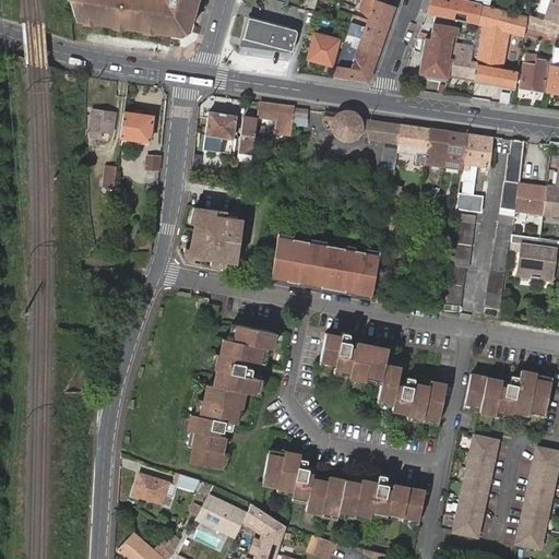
[(191,28),(199,0),(71,0),(80,1),(79,4),(72,4),(75,18),(98,25),(116,27),(125,28),(146,32),(155,33),(180,35),(191,28)]
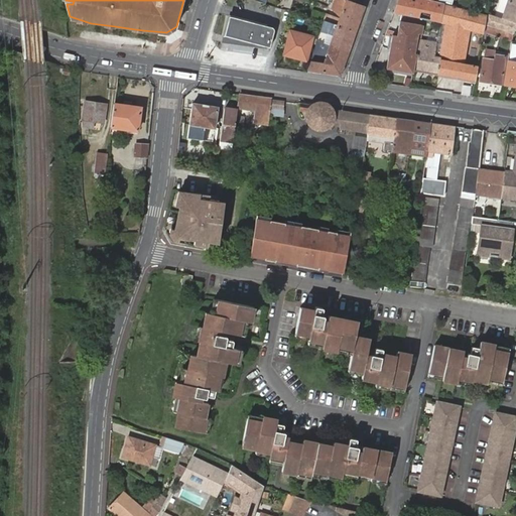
[(338,25),(355,33),(364,6),(348,0),(346,0),(340,20),(326,14),(312,10),(311,17),(324,20),(338,25)]
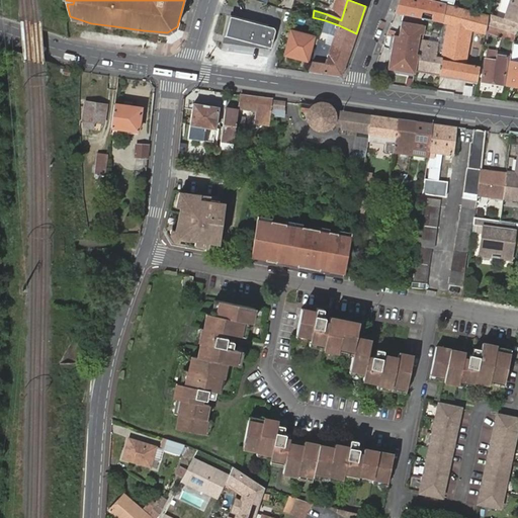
[(487,24),(488,15),(446,4),(446,3),(432,0),(399,0),(395,13),(411,16),(426,19),(433,20),(442,22),(438,44),(436,57),(442,58),(441,60),(439,75),(476,81),(479,67),(485,34),(485,31),(487,24)]
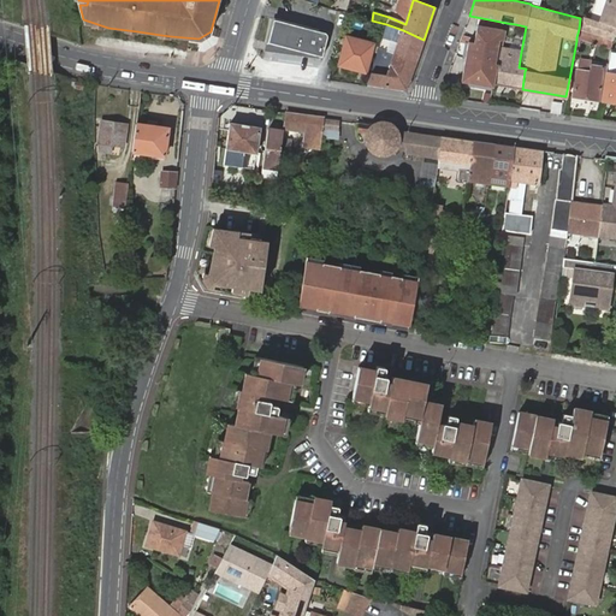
[(615,0),(604,0),(598,23),(615,28),(615,0)]
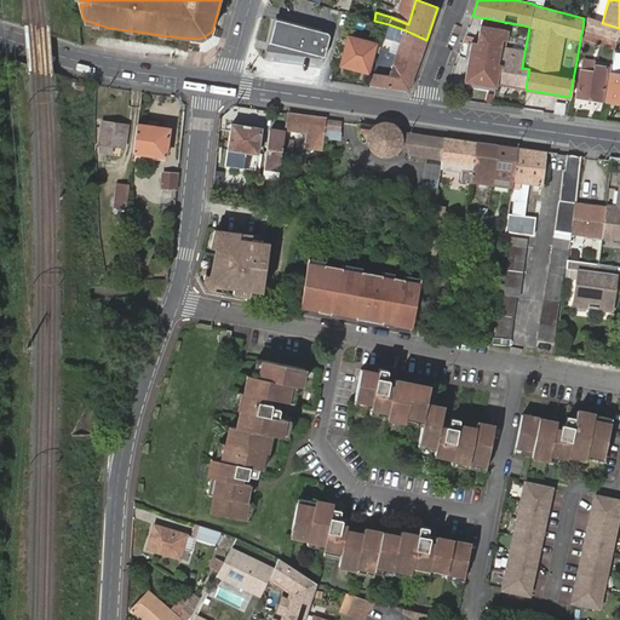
[(615,40),(619,29),(584,17),(584,18),(583,29),(600,35),(615,40)]
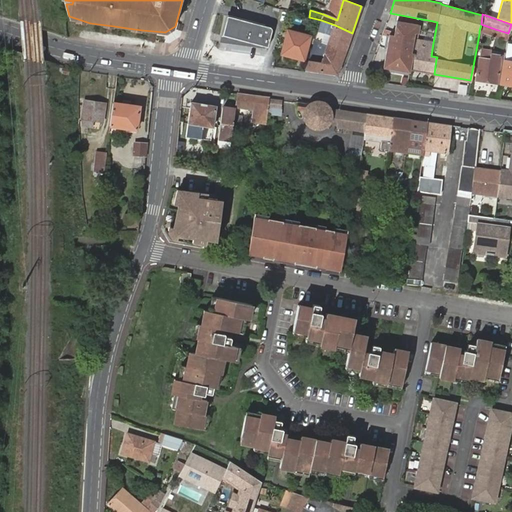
[(271,28),(228,16),(222,35),(229,36),(228,41),(259,46),(259,45),(268,47),(273,30),(272,28),(271,28)]
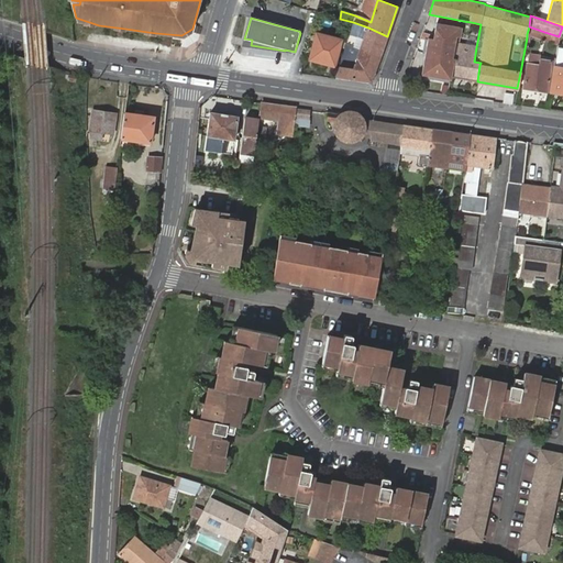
[(424,72),(452,77),(454,64),(455,64),(456,58),(453,57),(455,43),(456,37),(460,37),(463,21),(446,18),(444,26),(448,26),(445,35),(443,34),(442,41),(431,39),(424,72)]
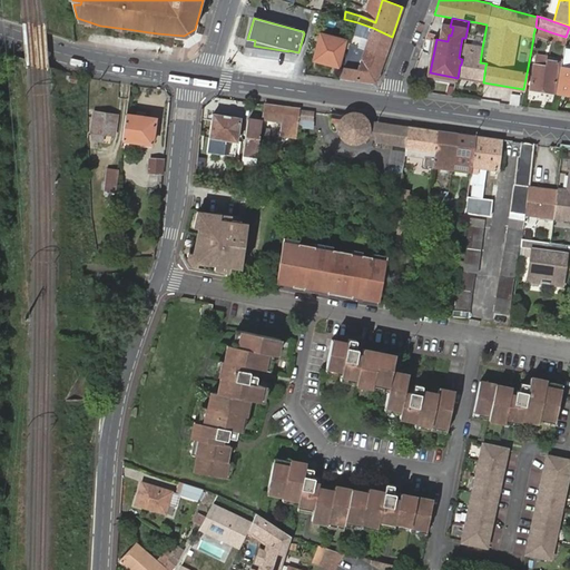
[(473,39),(477,22),(469,21),(465,38),(473,39)]
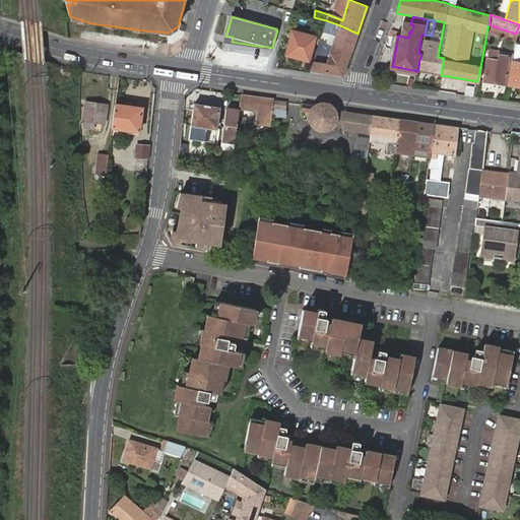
[(348,57),(358,34),(340,25),(326,20),(323,31),(313,61),(310,70),(342,75),(348,57)]
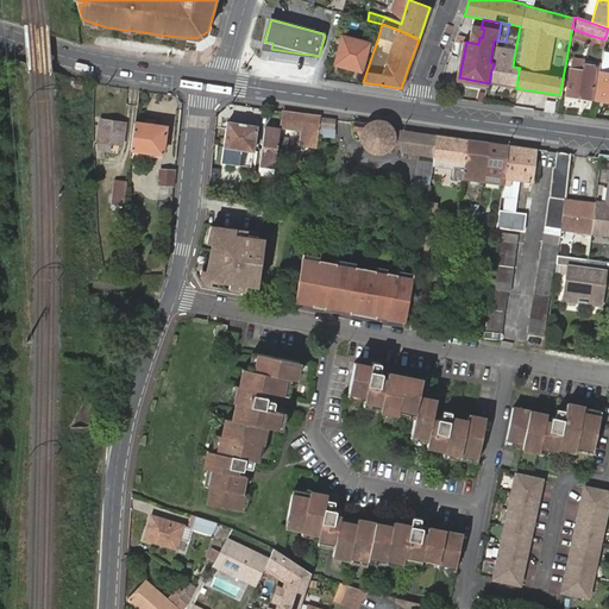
[(586,43),(589,35),(572,29),(570,37),(586,43)]
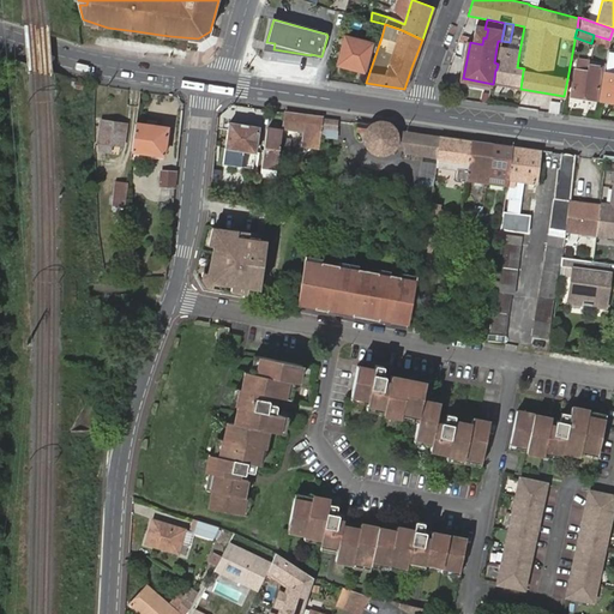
[(609,49),(611,40),(609,40),(594,35),(591,43),(609,49)]
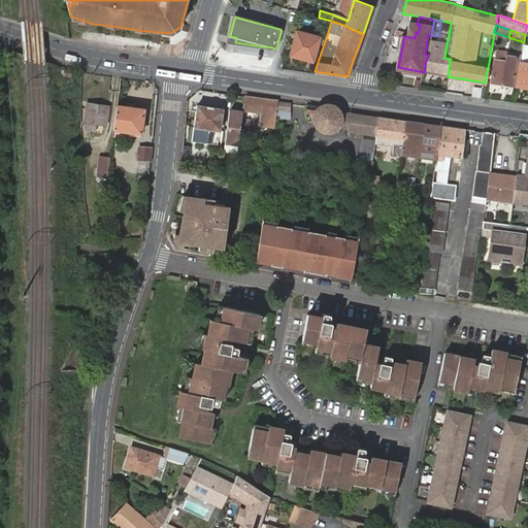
[(303,56),(303,59),(314,62),(321,37),(297,31),(291,53),(303,56)]
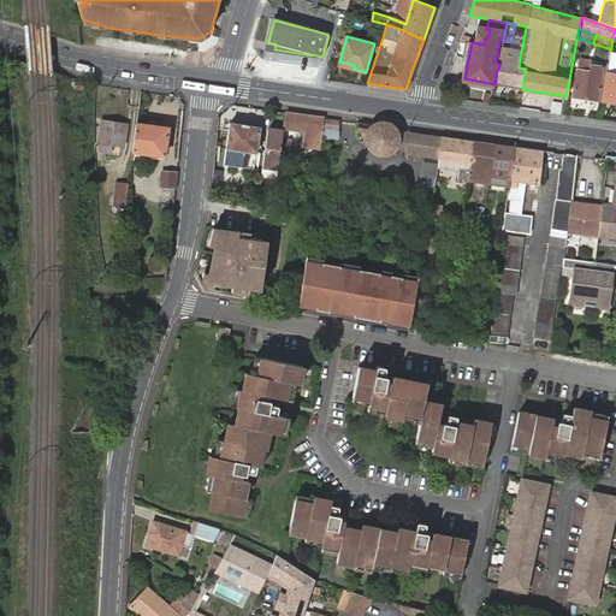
[(495,84),(522,89),(525,71),(526,69),(519,67),(521,52),(498,47),(496,63),(499,64),(498,70),(497,70),(495,84)]
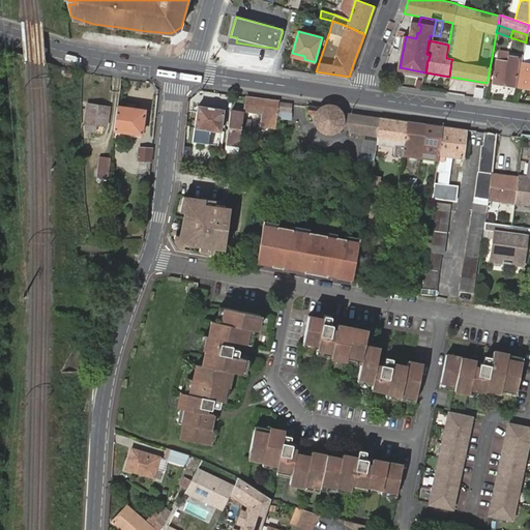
[(505,80),(516,81),(519,58),(497,55),(493,83),(504,85),(505,80)]
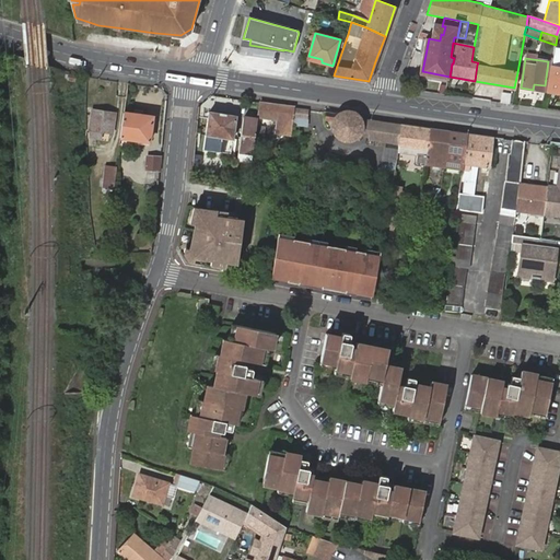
[(559,68),(552,67),(549,92),(559,93),(559,68)]
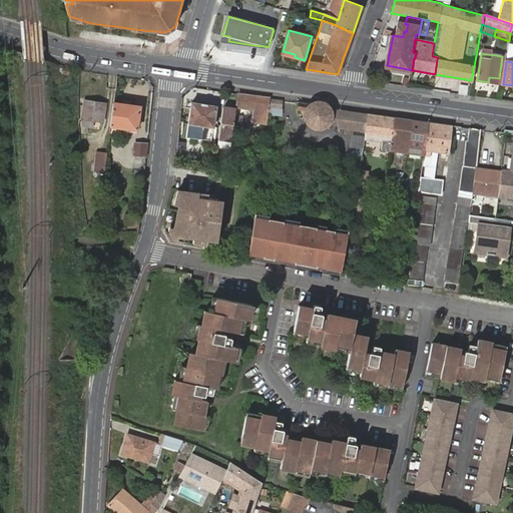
[(266,112),(268,112),(269,106),(270,98),(237,94),(235,107),(252,110),(266,112)]
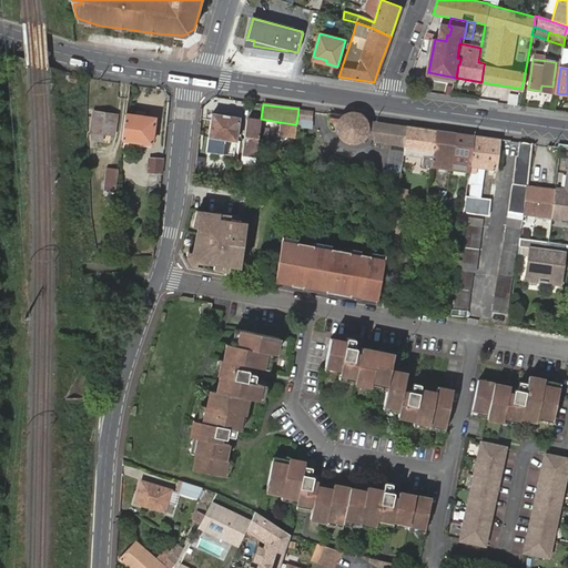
[(312,111),(298,109),(297,118),(311,120),(312,111)]
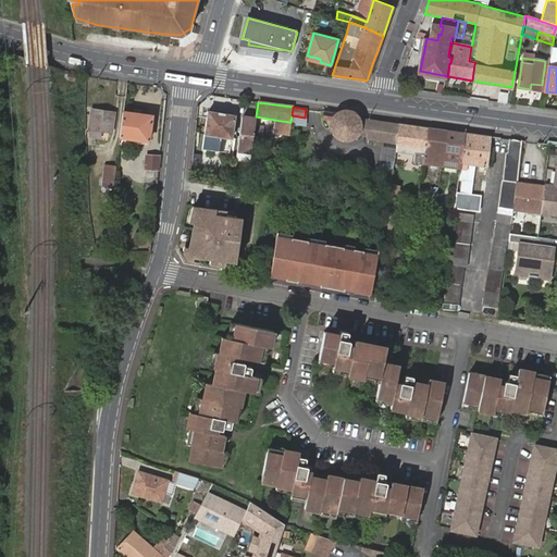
[(338,110),(334,113),(331,115),(329,119),(327,121),(327,125),(327,131),(330,135),(333,138),(336,140),(341,143),(346,143),(350,141),(354,139),(357,136),(360,132),(360,127),(360,124),(360,121),(359,118),(357,115),(354,112),(351,111),(348,110),(345,109),(342,109),(338,110)]
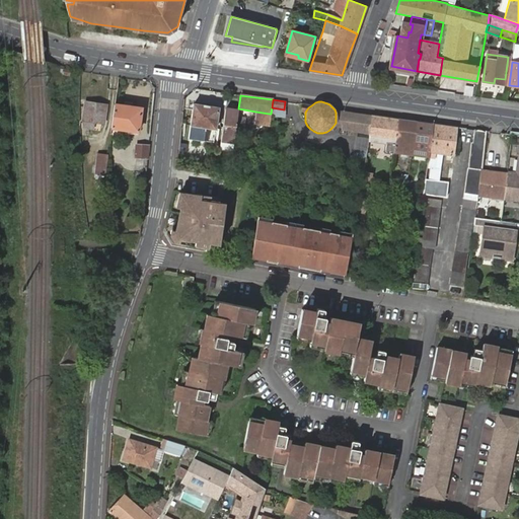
[(85,102),(82,120),(104,123),(106,105),(85,102)]
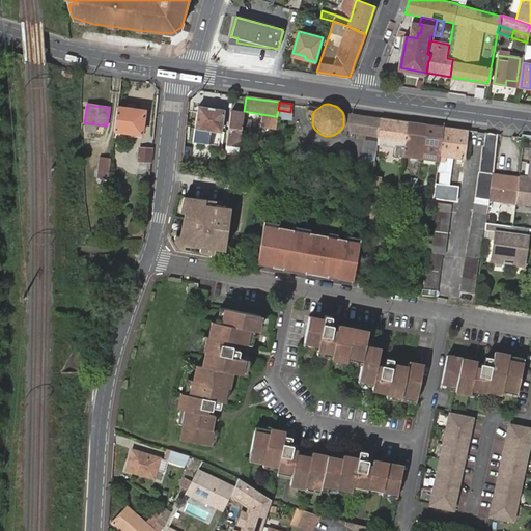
[(318,108),(308,106),(307,114),(312,115),(313,113),(315,110),(318,108)]
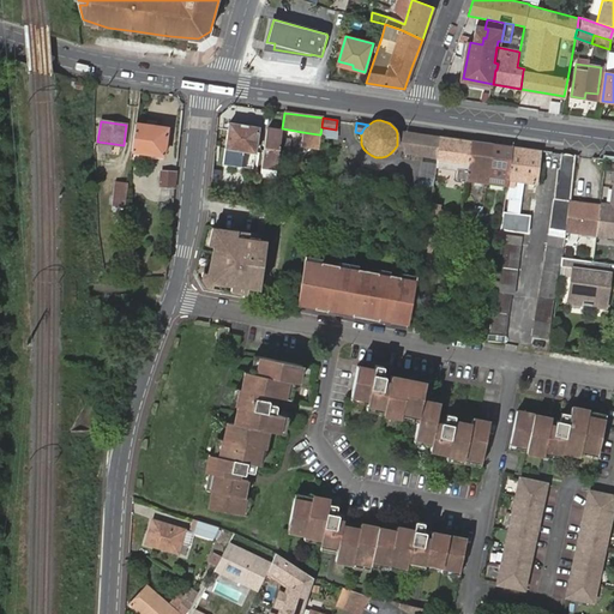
[(168,128),(136,124),(132,151),(163,155),(168,128)]
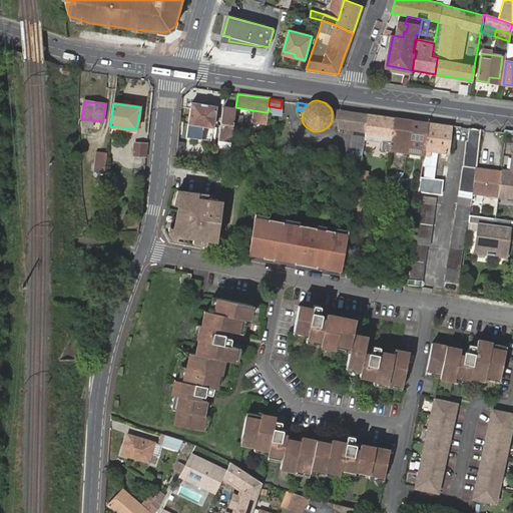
[(191,103),(188,124),(189,124),(186,137),(211,141),(212,128),(216,107),(191,103)]
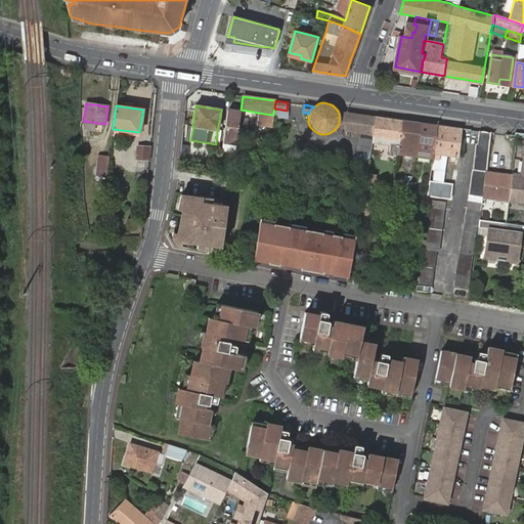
[(286,119),(287,111),(274,108),(273,115),(273,117),(286,119)]
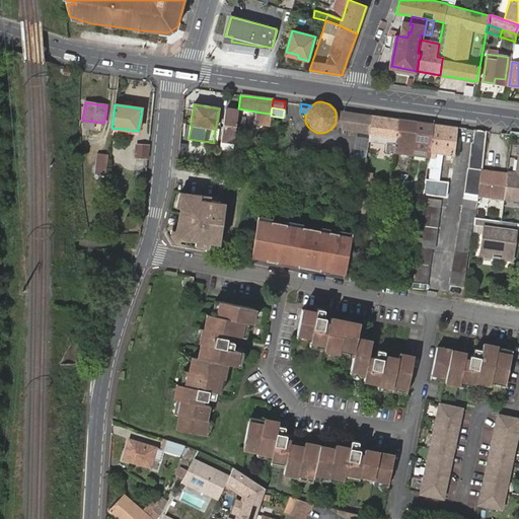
[(225,109),(220,149),(232,152),(238,112),(225,109)]
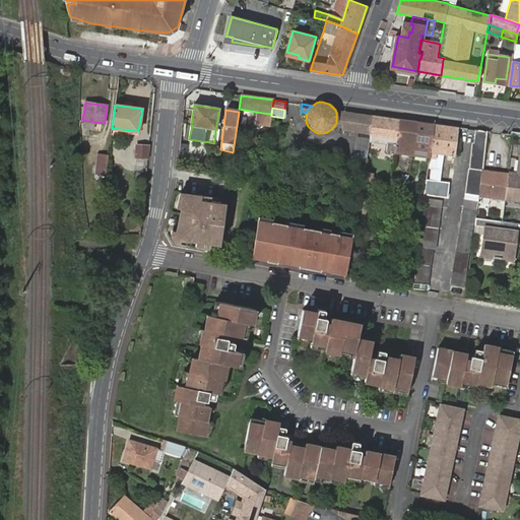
[(370,135),(373,115),(335,110),(336,113),(336,116),(336,119),(336,123),(341,124),(341,130),(370,135)]
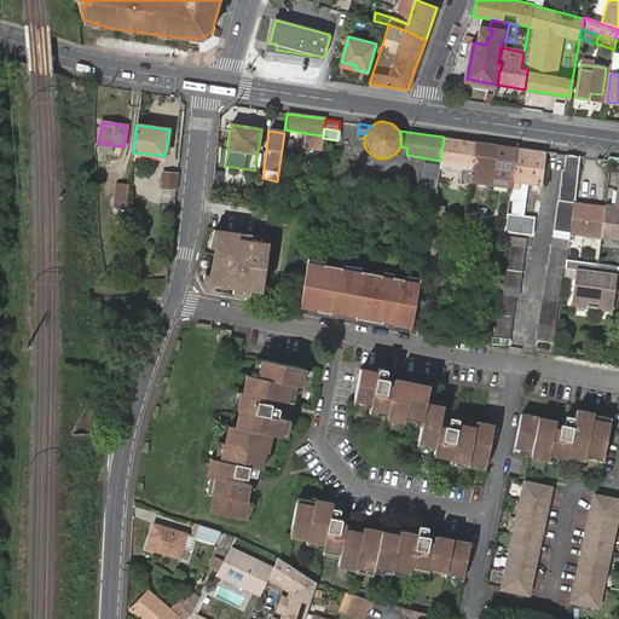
[(319,148),(320,136),(305,133),(305,138),(312,139),(311,146),(319,148)]
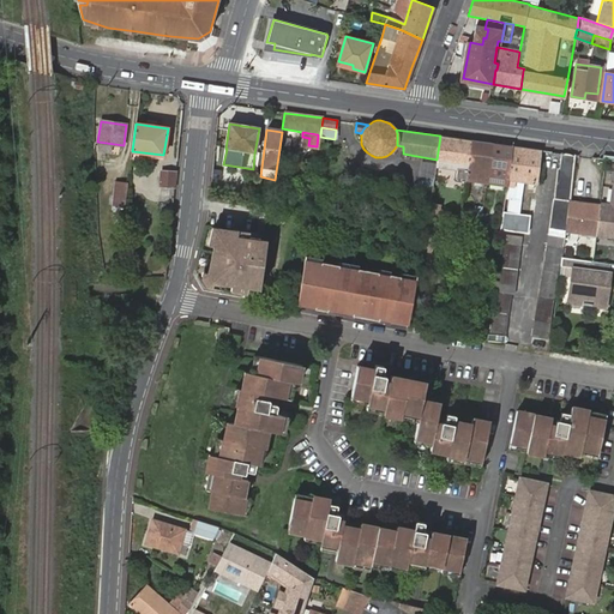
[(471,140),(440,136),(437,160),(437,166),(441,167),(443,160),(457,162),(457,169),(455,180),(465,182),(465,180),(467,174),(471,140)]
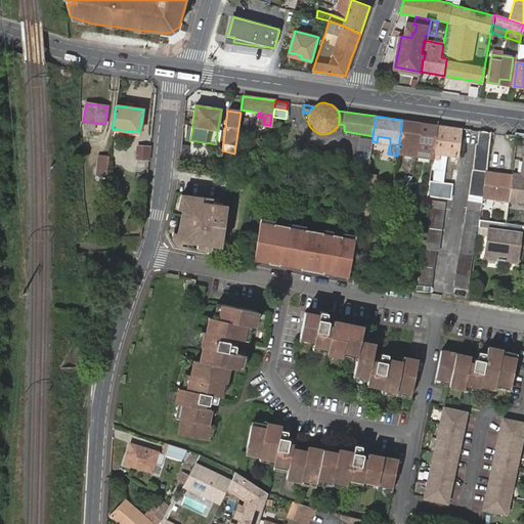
[(420,122),(402,120),(398,148),(410,150),(409,156),(415,157),(420,122)]
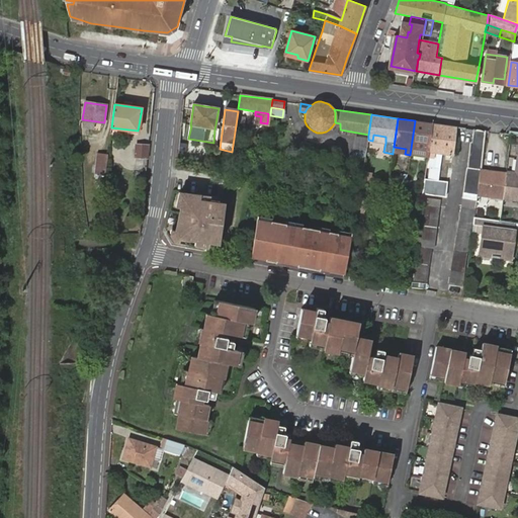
[(415,120),(410,155),(414,155),(415,150),(424,152),(423,157),(428,157),(432,123),(415,120)]
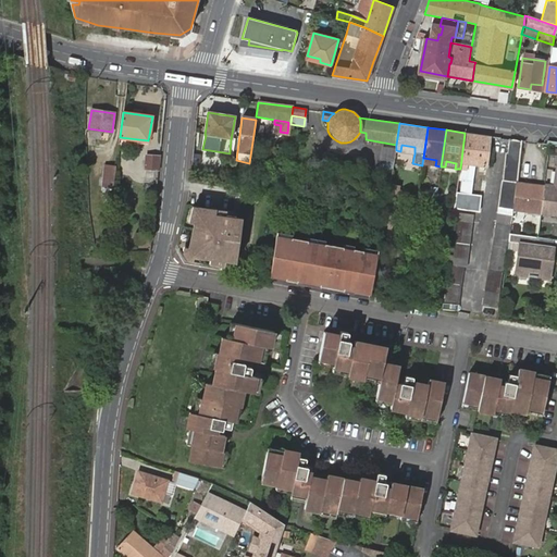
[(487,136),(465,133),(460,169),(466,170),(467,163),(465,163),(466,160),(480,162),(479,165),(484,166),(487,136)]
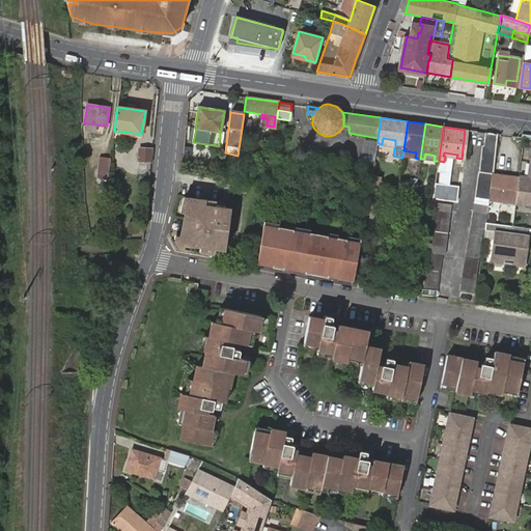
[(485,132),(472,208),(487,212),(487,207),(488,201),(488,200),(492,174),(496,134),(485,132)]
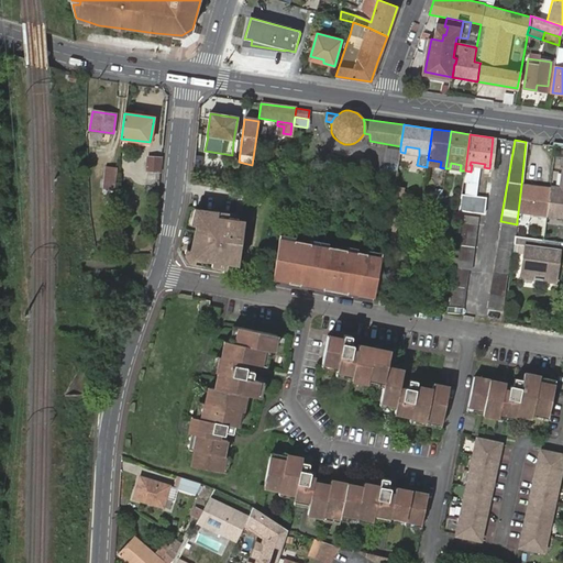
[(562,154),(559,189),(549,187),(545,216),(562,218),(562,154)]
